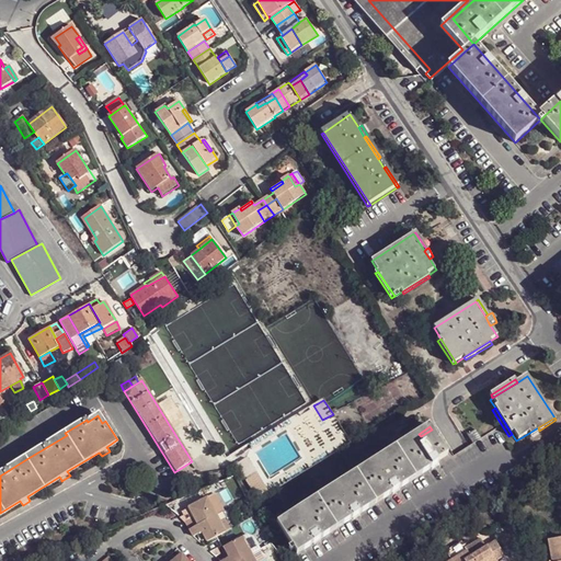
[(529,433),(531,437),(540,432),(539,431),(538,427),(529,433)]
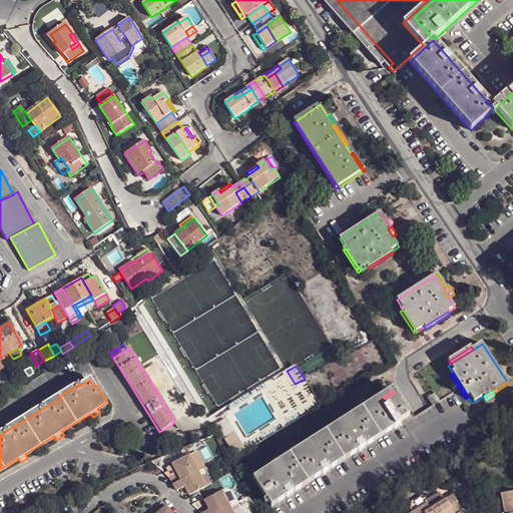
[(405,408),(395,393),(385,399),(379,403),(350,422),(342,427),(314,445),(307,449),(278,467),(271,472),(255,481),(268,502),(270,504),(271,507),(287,496),(293,492),(322,474),(329,470),(359,451),(365,446),(395,427),(401,423),(411,416),(405,408)]
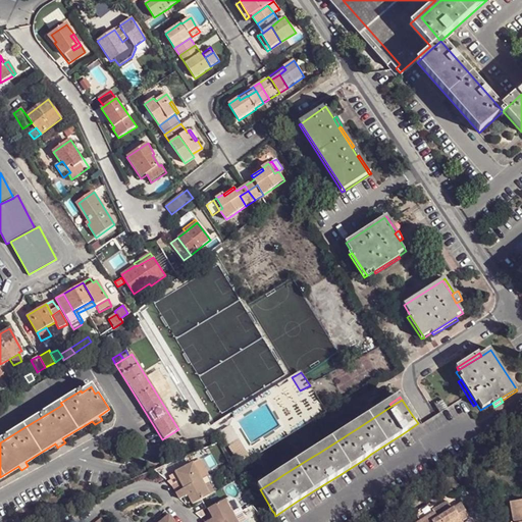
[(436,404),(441,413),(450,409),(445,400),(436,404)]
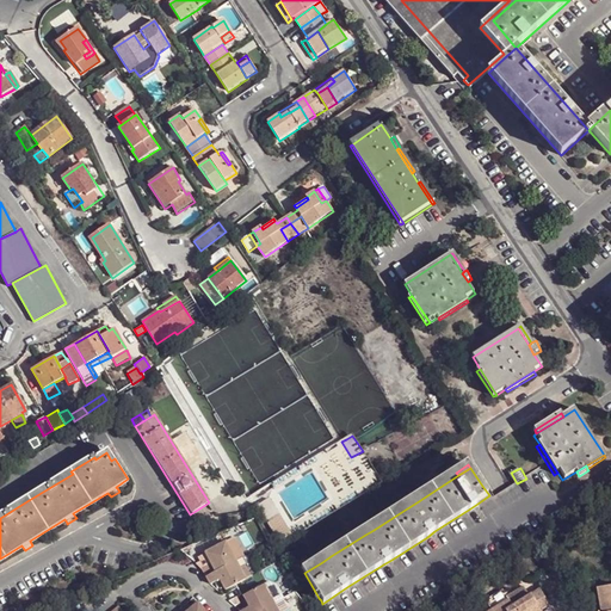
[(71,471),(28,499),(29,500),(73,474),(71,471)]
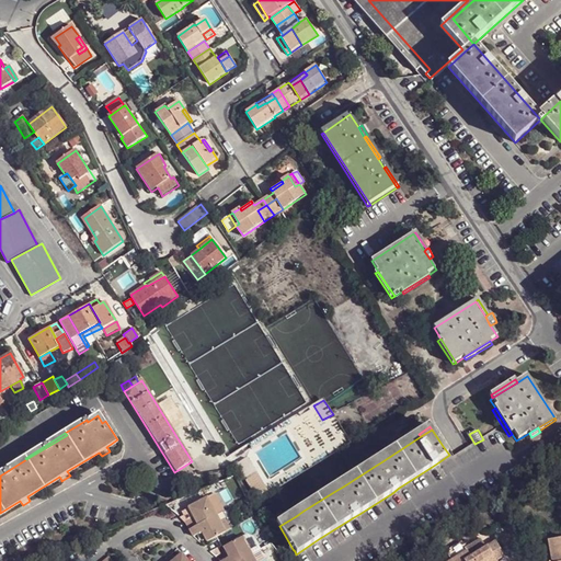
[(412,438),(381,458),(382,461),(414,441),(412,438)]
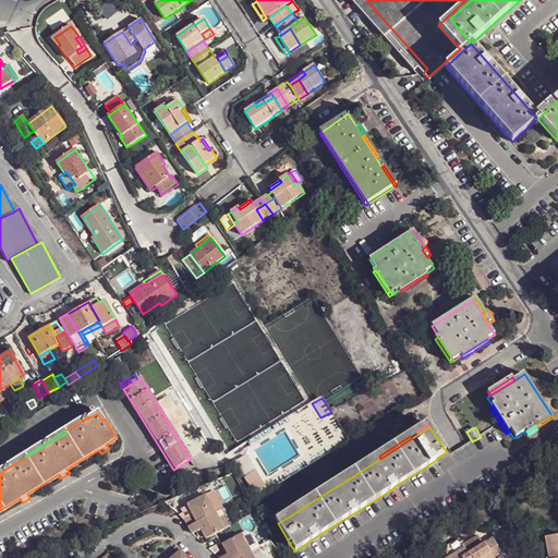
[(106,445),(108,447),(119,440),(117,437),(106,445)]
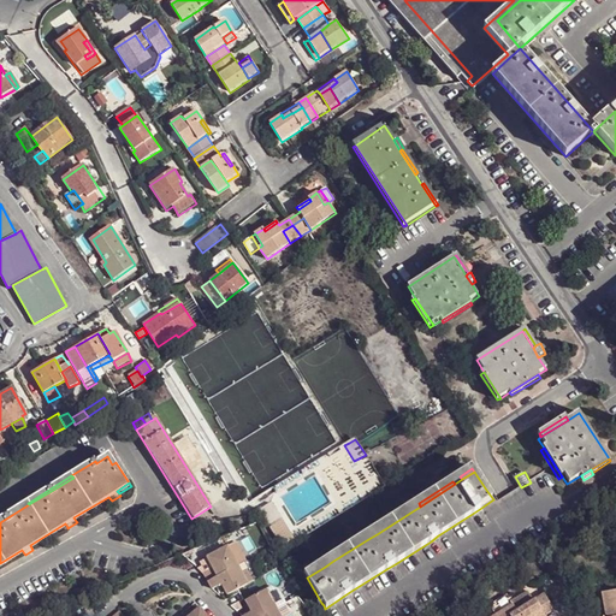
[(111,499),(108,497),(73,517),(76,521),(111,499)]
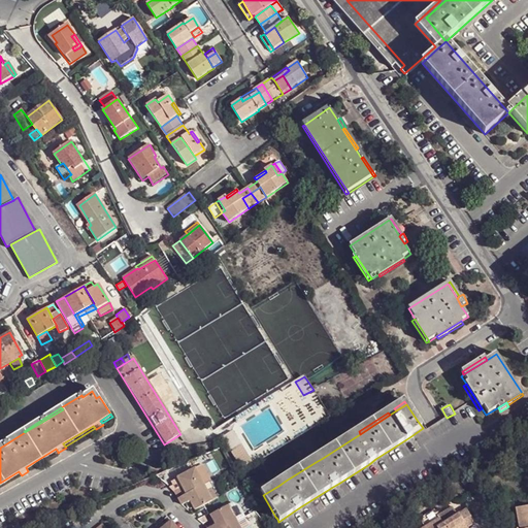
[(358,429),(350,434),(351,436),(352,439),(360,434),(359,431),(358,429)]
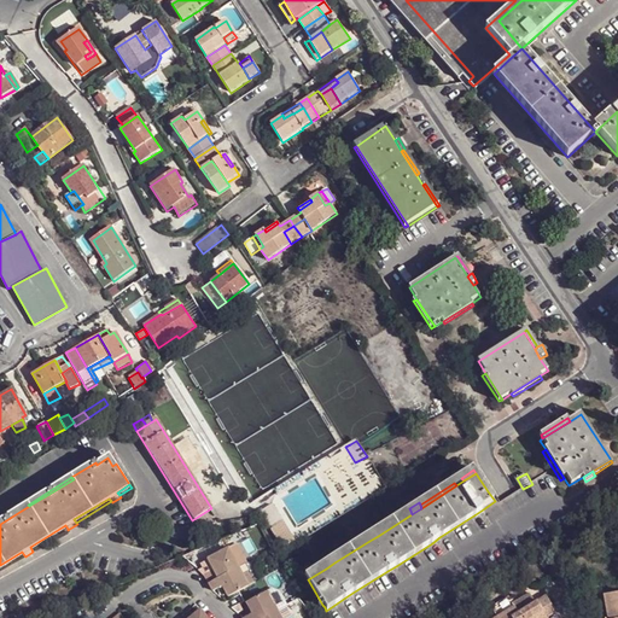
[(28,505),(0,522),(0,524),(29,506),(28,505)]
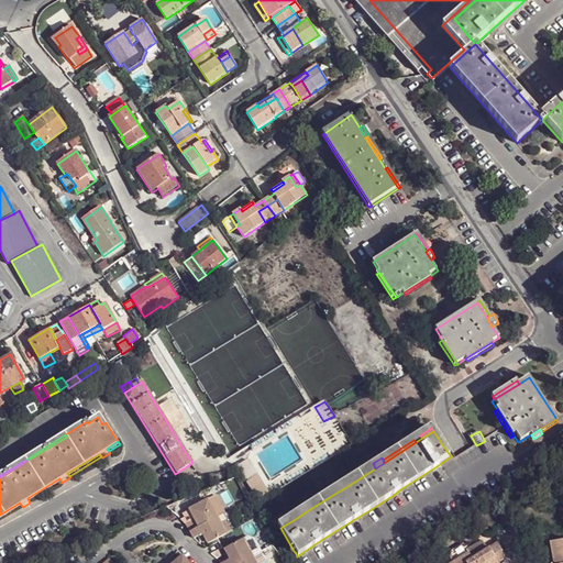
[(375,468),(374,465),(342,485),(344,488),(375,468)]
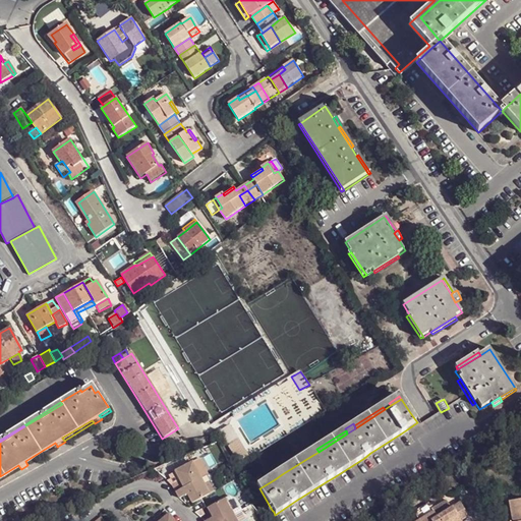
[(401,433),(370,453),(371,455),(402,436),(401,433)]
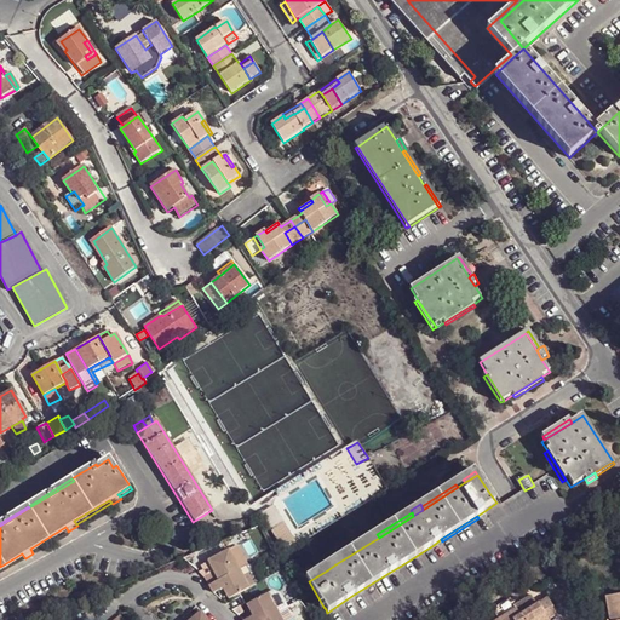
[(68,530),(65,527),(30,549),(32,551),(68,530)]
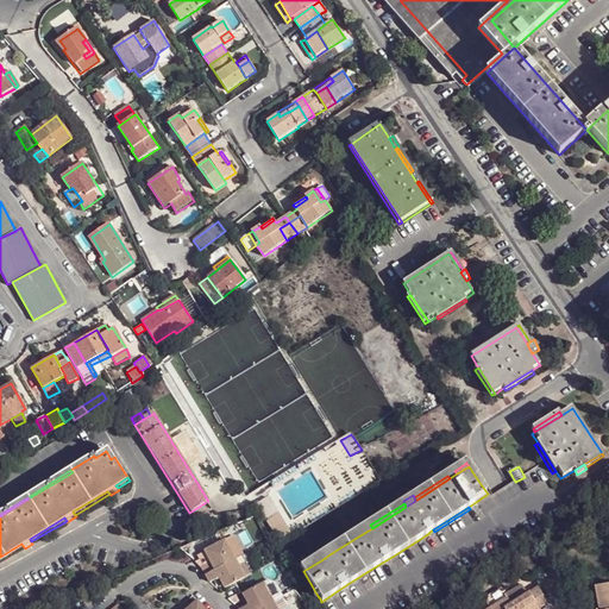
[(364,533),(362,529),(328,552),(330,554),(364,533)]
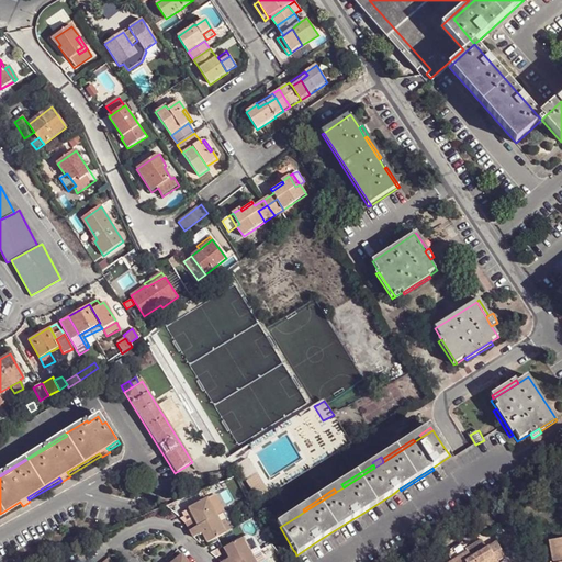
[(393,494),(360,515),(361,516),(394,495),(393,494)]
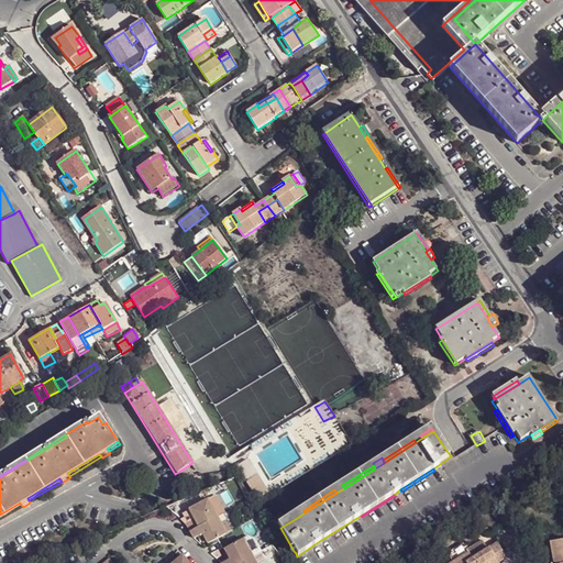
[(218,508),(211,497),(206,499),(212,511),(218,508)]
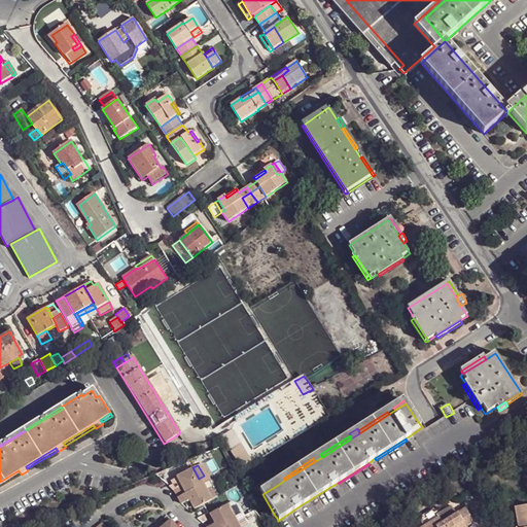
[(175,483),(178,489),(173,491),(180,504),(182,503),(185,502),(187,507),(190,506),(192,511),(211,500),(205,490),(202,485),(199,479),(192,467),(176,477),(178,481),(175,483)]
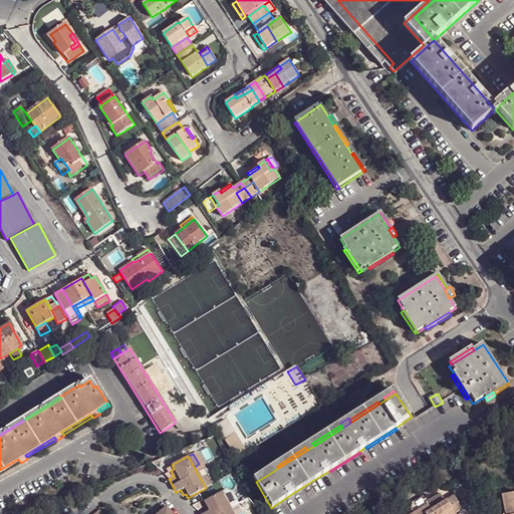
[(0,474),(20,462),(18,459),(0,470),(0,474)]
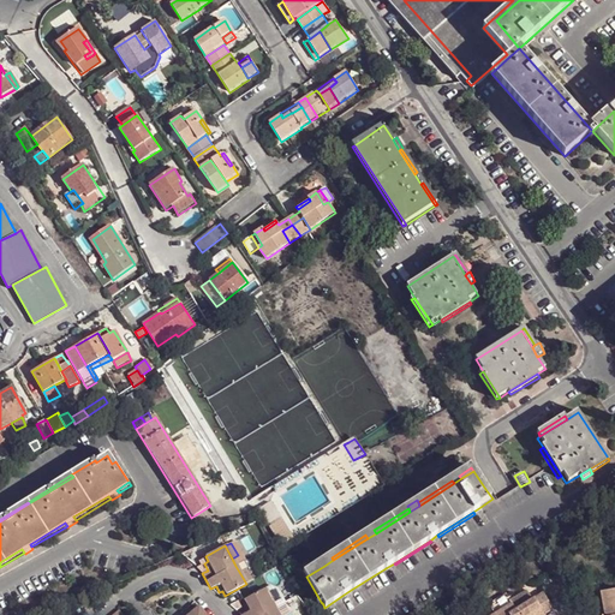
[(304,574),(306,577),(324,566),(323,562),(304,574)]
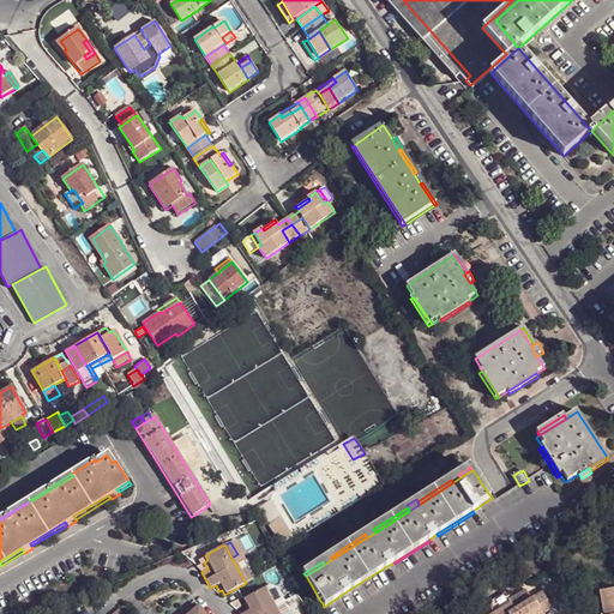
[(251,581),(244,567),(239,571),(246,583),(251,581)]
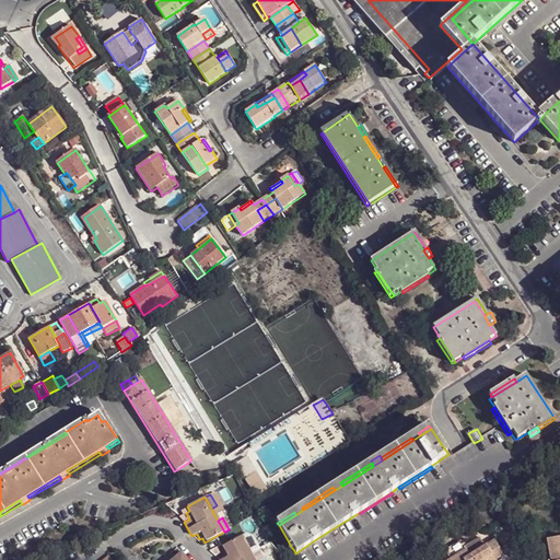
[(351,517),(319,537),(321,539),(322,540),(353,520),(352,520),(351,517)]
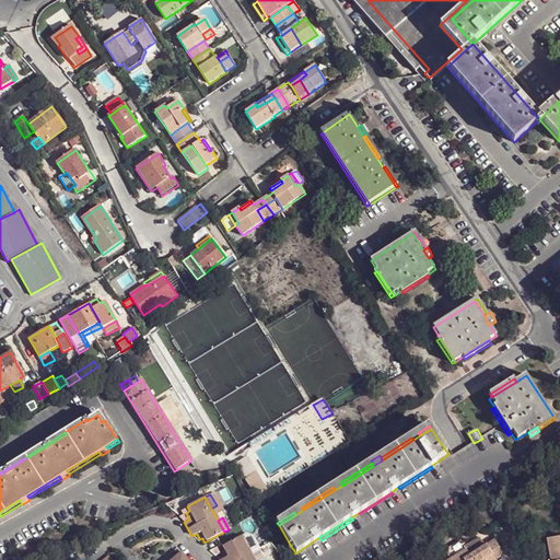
[(468,552),(483,544),(477,533),(462,543),(468,552)]
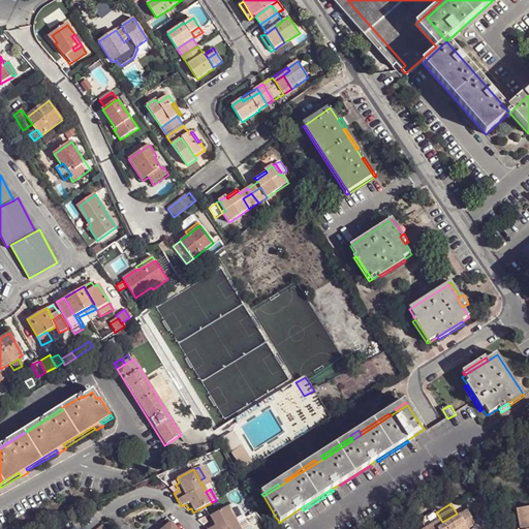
[(477,512),(485,510),(483,503),(472,507),(474,514),(477,512)]
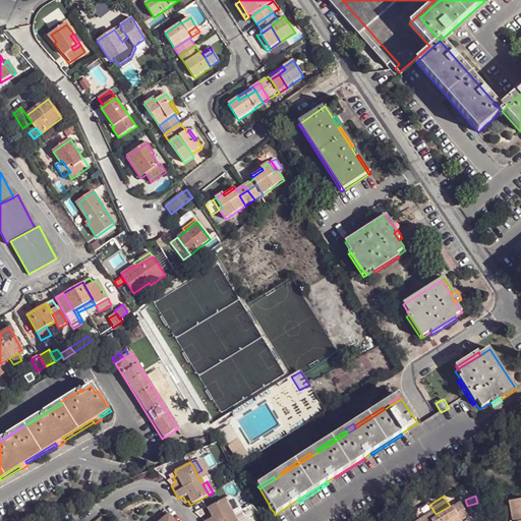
[(515,520),(520,520),(520,498),(507,501),(510,520),(515,520)]
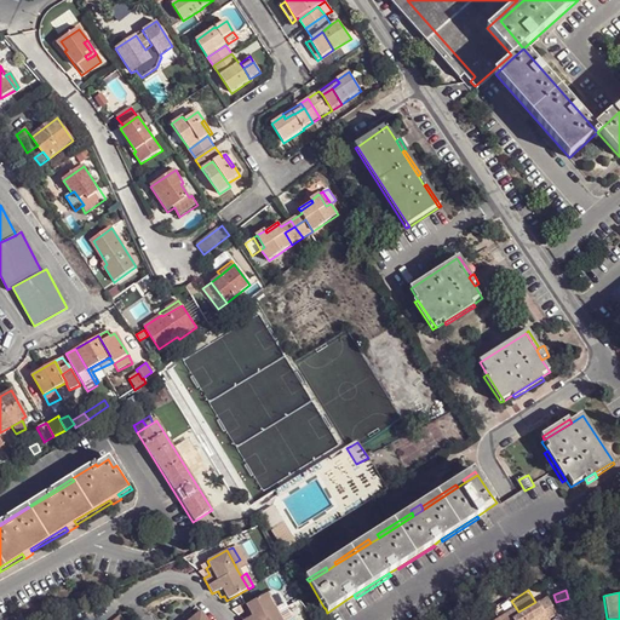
[(245,613),(247,619),(245,619),(279,619),(265,595),(246,606),(248,612),(245,613)]
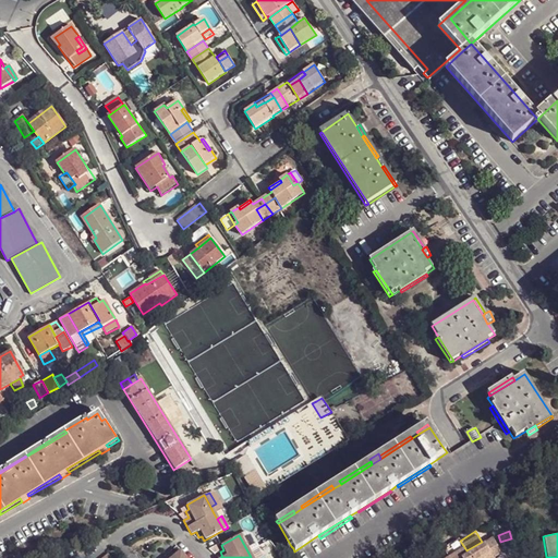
[(495,557),(493,556),(501,550),(492,535),(482,542),(466,550),(455,557),(495,557)]
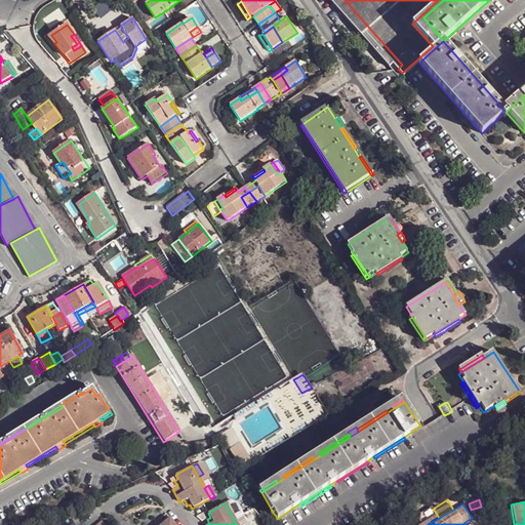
[(485,517),(481,507),(474,509),(478,519),(485,517)]
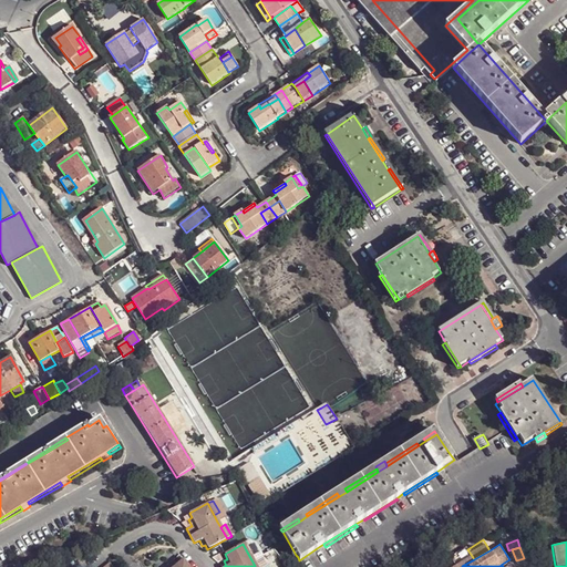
[(300,563),(318,550),(317,548),(299,560),(300,563)]
